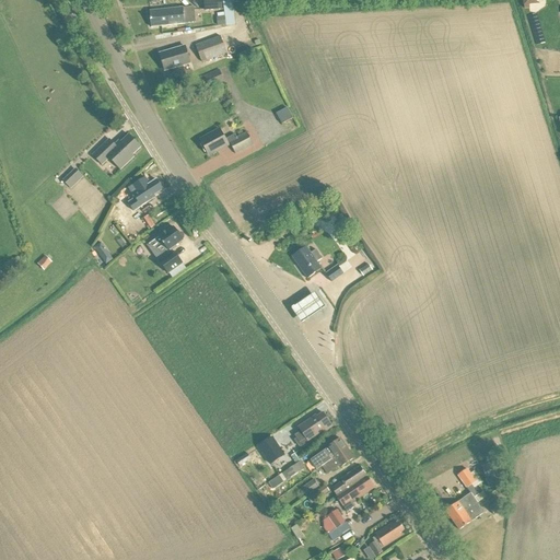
[(221,0),(211,0),(205,1),(205,12),(222,10),(221,0)]
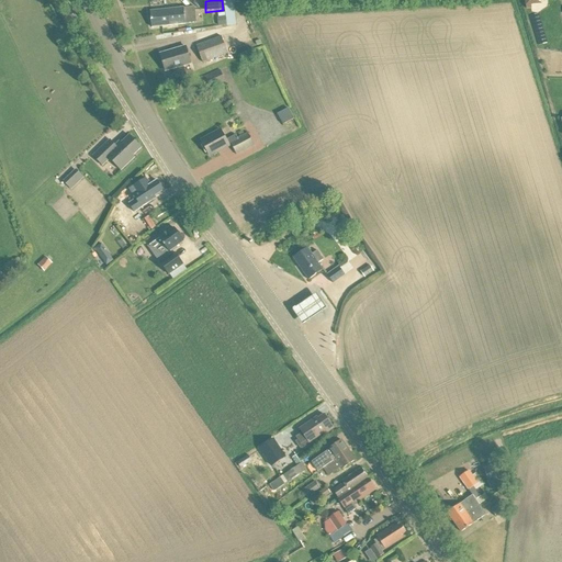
[(194,8),(150,12),(152,29),(197,23),(194,8)]
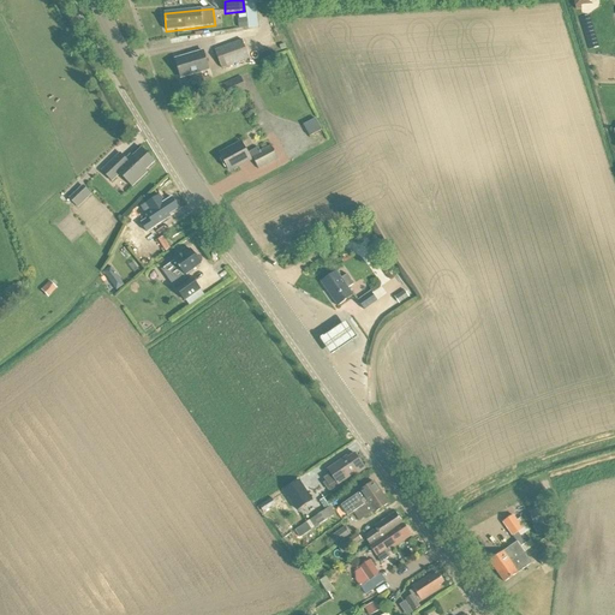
[(243,41),(215,51),(222,70),(250,60),(243,41)]
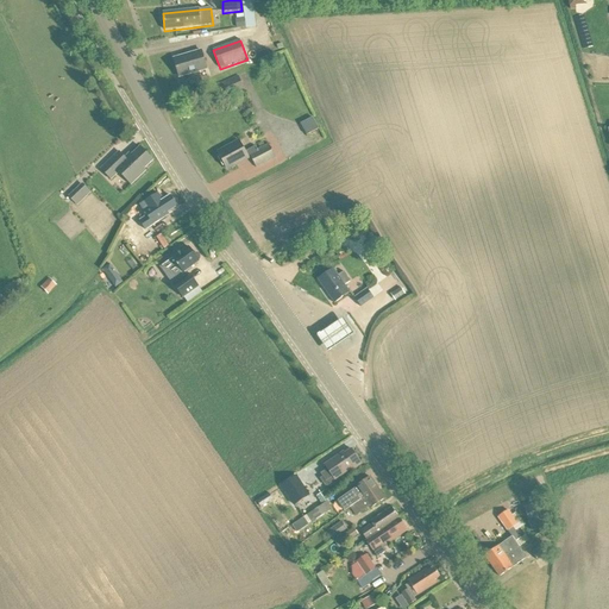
[(207,70),(202,52),(175,61),(180,79),(188,76),(192,86),(201,83),(199,73),(207,70)]
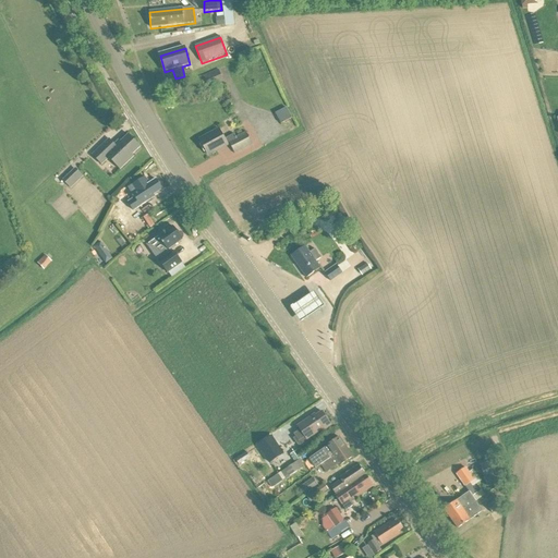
[(194,81),(198,89),(222,80),(219,70),(194,81)]
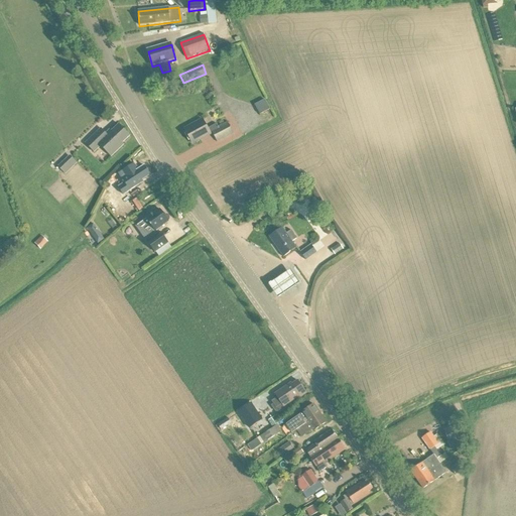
[(265,101),(255,106),(260,116),(270,111),(265,101)]
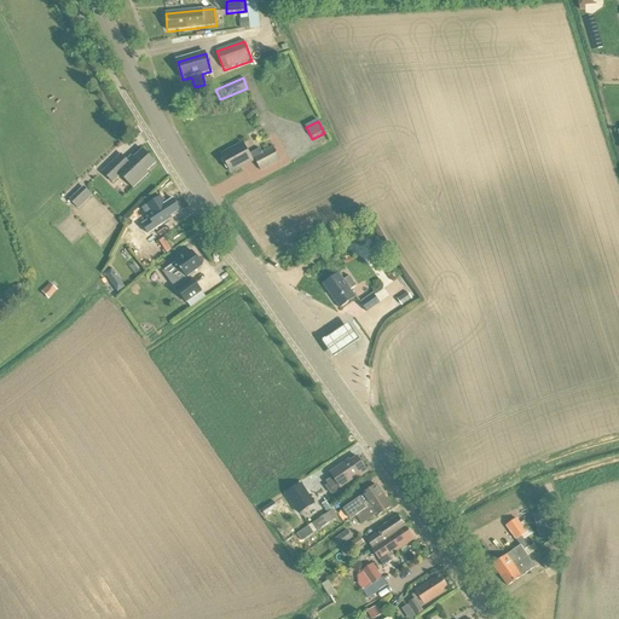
[(244,145),(223,156),(231,173),(255,160),(261,172),(279,161),(273,149),(261,155),(260,151),(250,156),(244,145)]
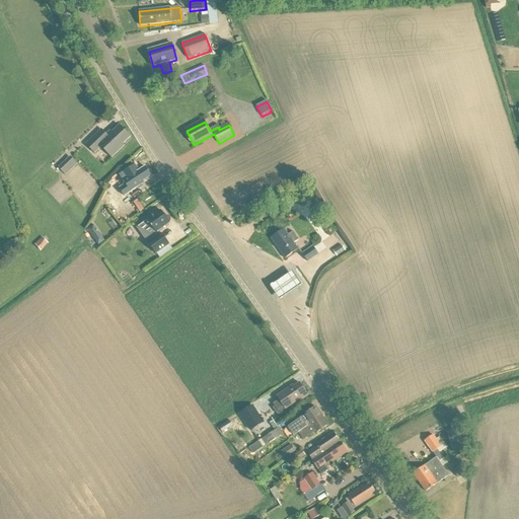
[(123,144),(131,136),(120,124),(112,132),(109,129),(105,133),(101,129),(86,144),(95,153),(102,146),(112,156),(124,145),(123,144)]
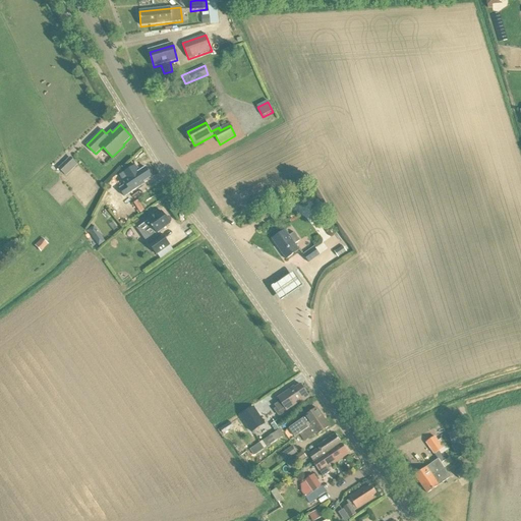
[(60,171),(66,177),(78,166),(71,160),(60,171)]
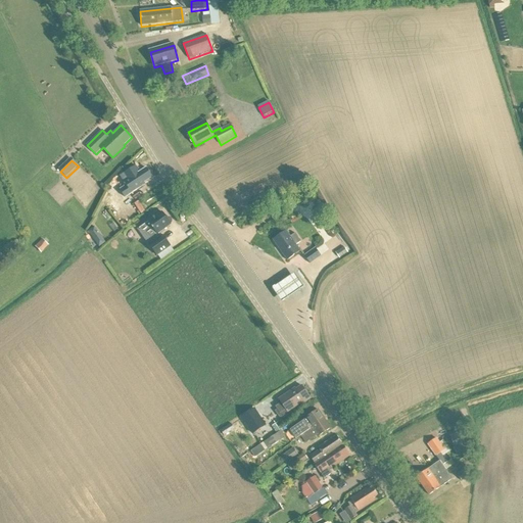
[(137,173),(125,180),(129,186),(122,190),(126,197),(145,186),(143,183),(152,178),(147,169),(138,175),(137,173)]
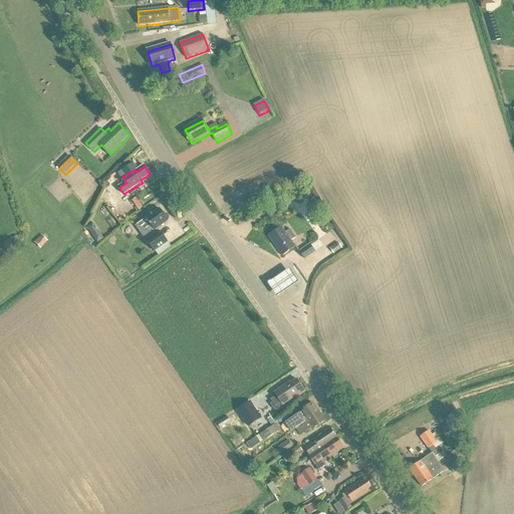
[(155,231),(168,221),(168,220),(169,220),(169,219),(170,219),(170,218),(170,217),(169,216),(169,215),(168,214),(167,214),(166,214),(165,214),(165,215),(164,215),(160,209),(146,219),(147,220),(138,227),(142,232),(150,225),(155,231)]
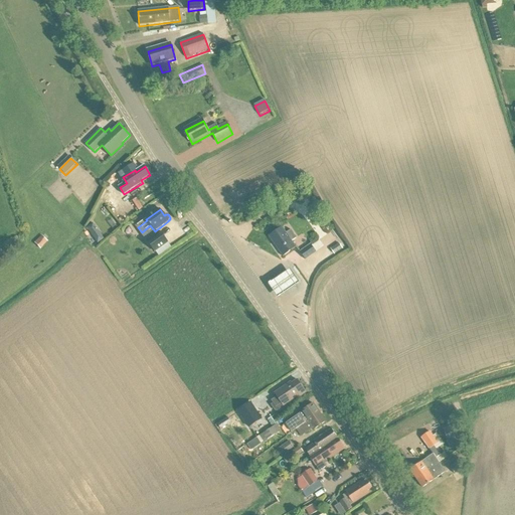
[(296,247),(292,241),(296,238),(290,229),(286,233),(282,227),(268,236),(283,256),(296,247)]
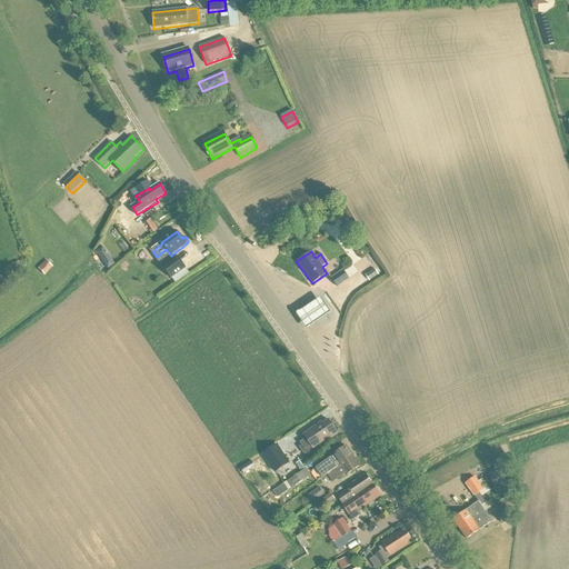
[(187,268),(178,256),(163,267),(172,279),(187,268)]
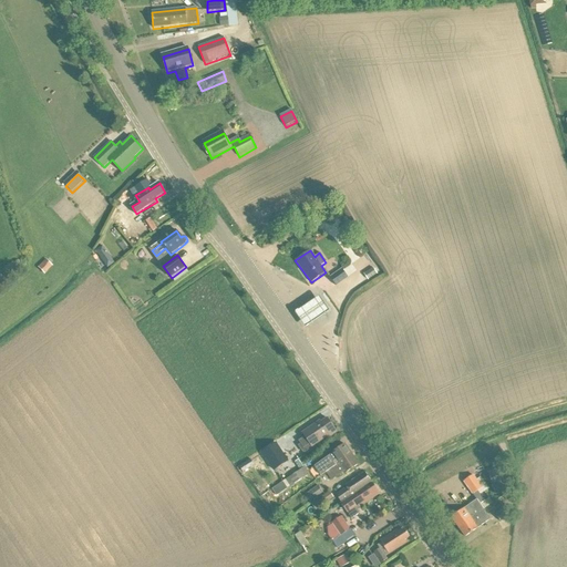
[(53,268),(47,261),(39,269),(45,276),(53,268)]
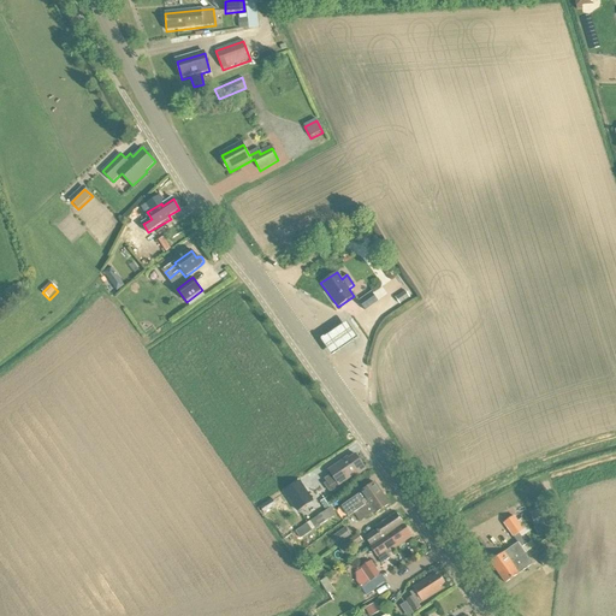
[(406,291),(396,298),(400,303),(409,297),(406,291)]
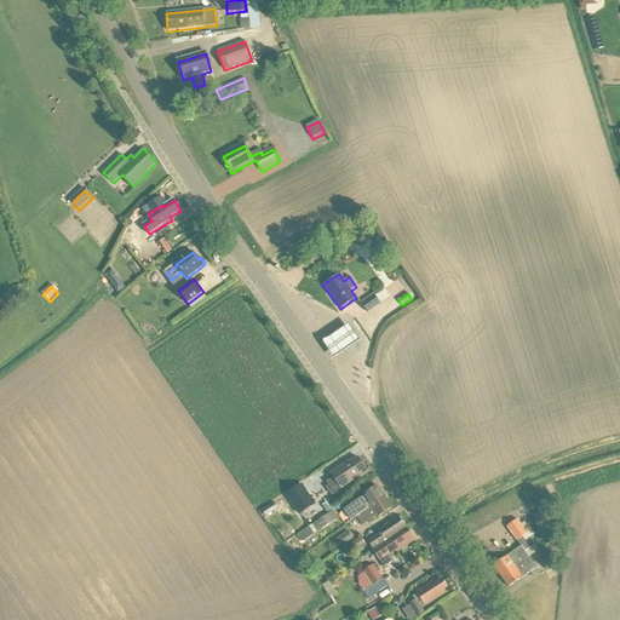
[(374,294),(361,304),(367,313),(380,304),(374,294)]
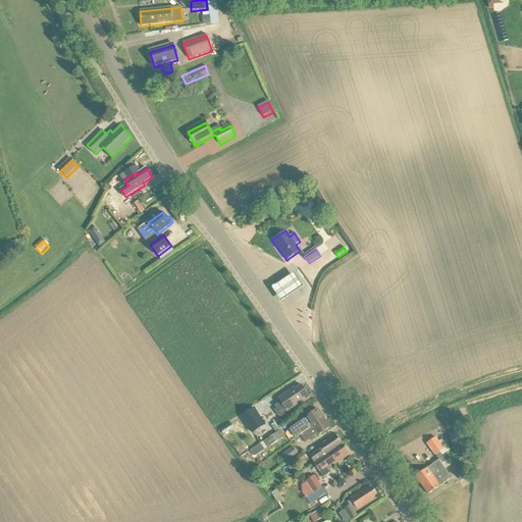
[(310,265),(303,270),(311,280),(318,275),(310,265)]
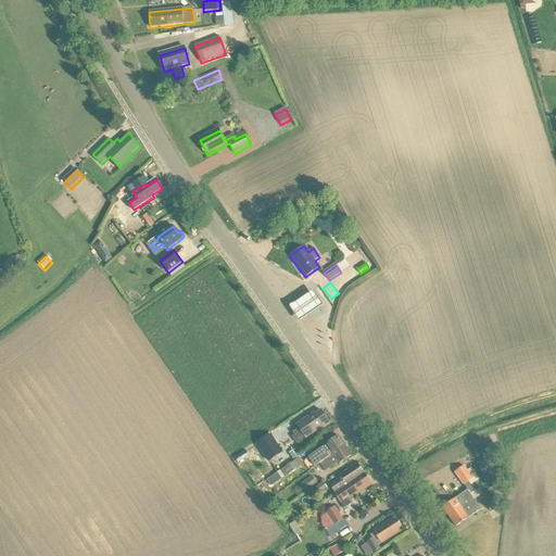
[(324,305),(314,291),(291,306),(301,321),(324,305)]
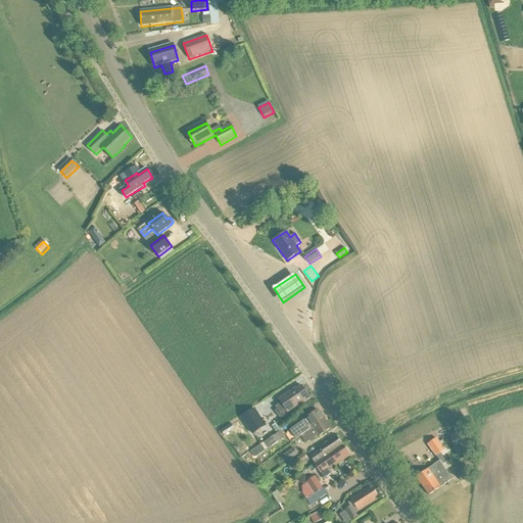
[(295,389),(280,399),(282,402),(276,407),(280,413),(286,409),(288,412),(303,401),(304,403),(311,399),(302,386),(296,390),(295,389)]
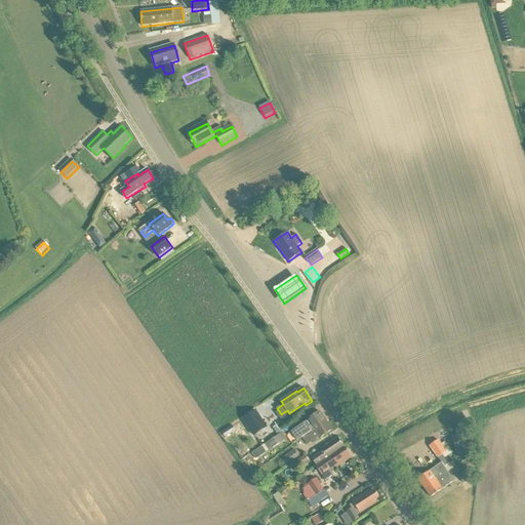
[(303,439),(326,421),(319,412),(308,420),(291,432),(297,441),(303,438),(303,439)]
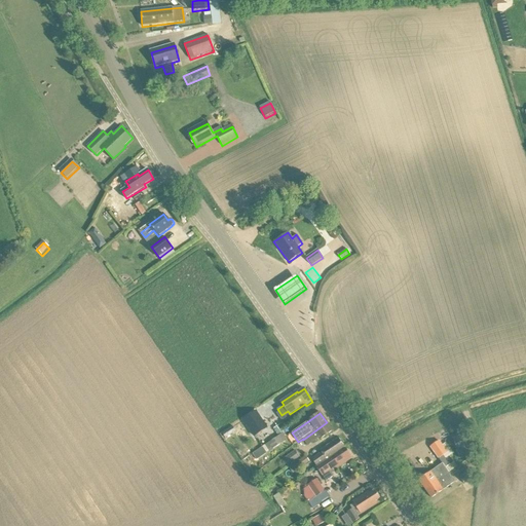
[(251,419),(240,425),(250,439),(260,433),(251,419)]
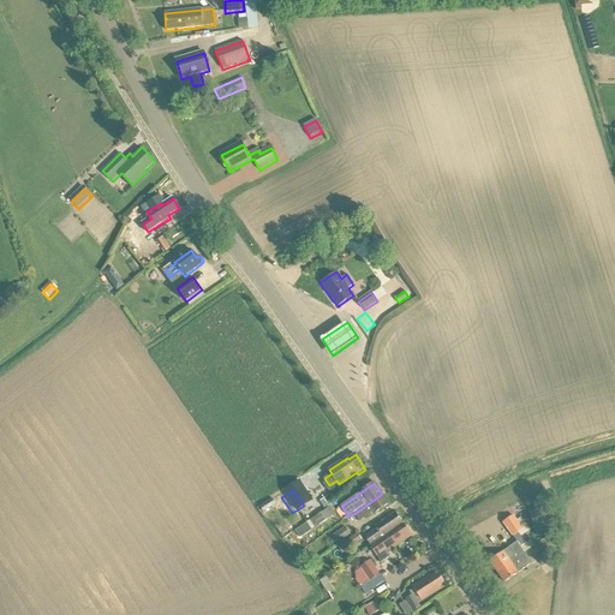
[(382,494),(354,514),(360,521),(374,512),(376,514),(389,505),(382,494)]
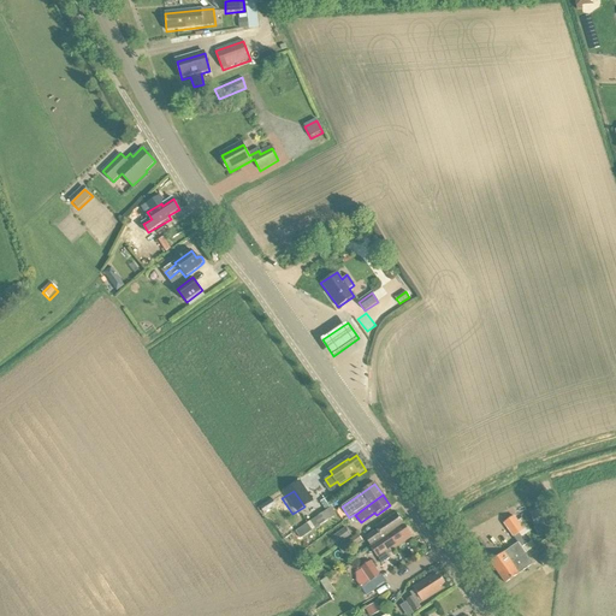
[(260,508),(264,514),(277,507),(272,499),(260,508)]
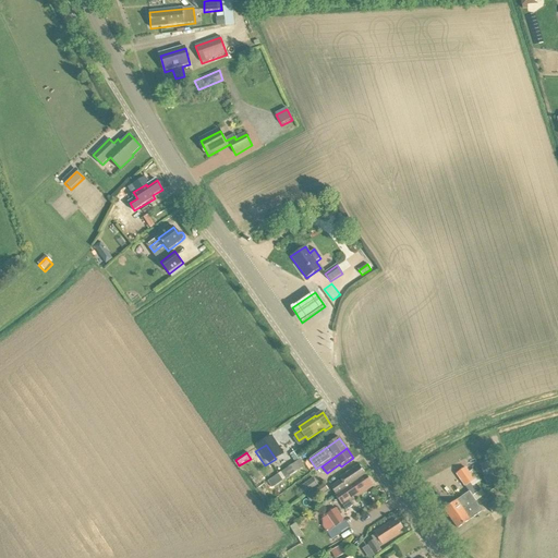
[(280,473),(286,480),(304,466),(299,460),(280,473)]
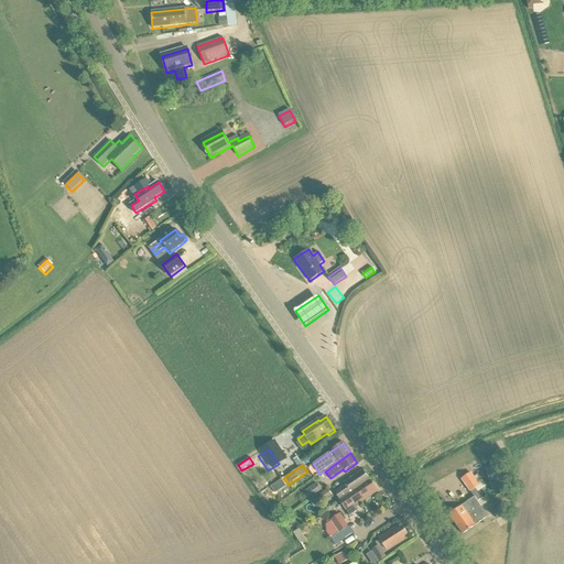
[(500,465),(485,470),(492,491),(508,486),(500,465)]
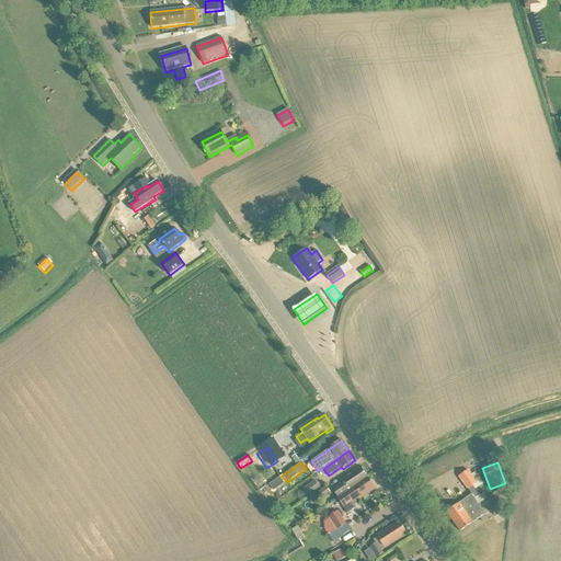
[(343,483),(332,491),(336,497),(367,477),(362,468),(342,481),(343,483)]
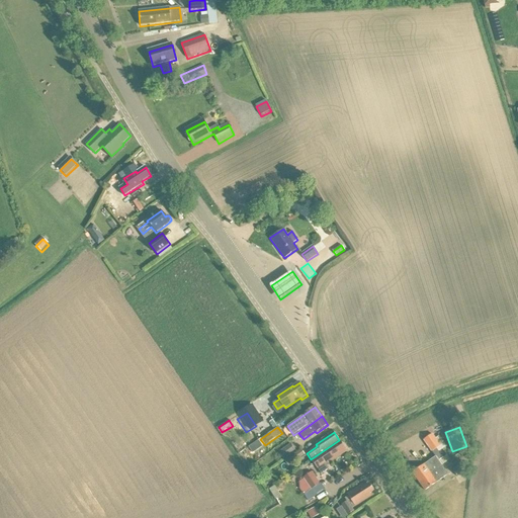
[(436,456),(412,472),(418,482),(441,465),(438,461),(442,458),(436,448),(440,445),(432,434),(424,439),(436,456)]
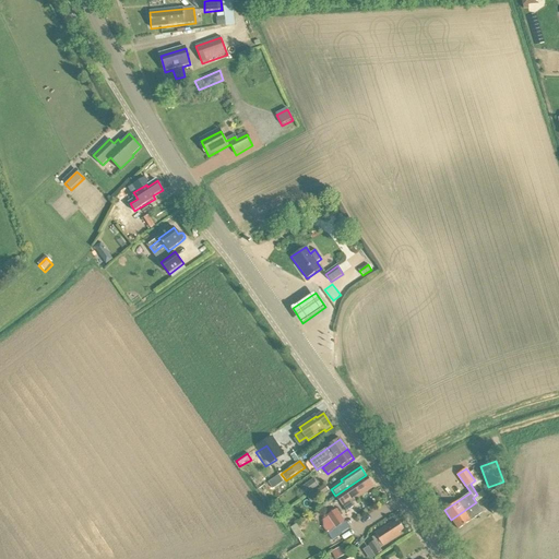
[(368,477),(337,498),(347,513),(355,508),(353,503),(371,490),(369,487),(373,485),(368,477)]
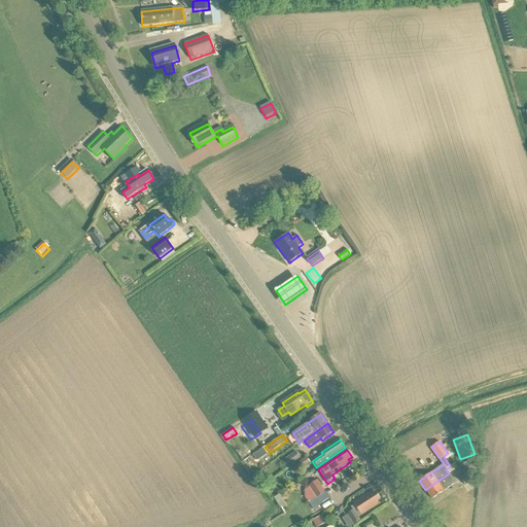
[(288,467),(300,458),(295,452),(283,460),(288,467)]
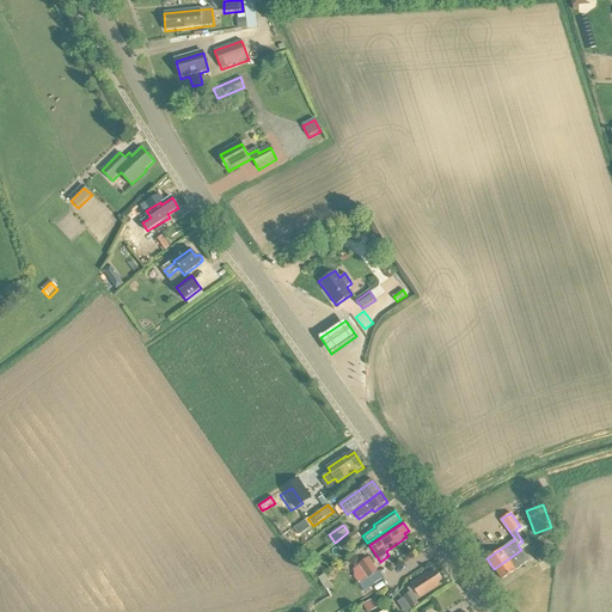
[(341,551),(360,538),(355,531),(336,545),(341,551)]
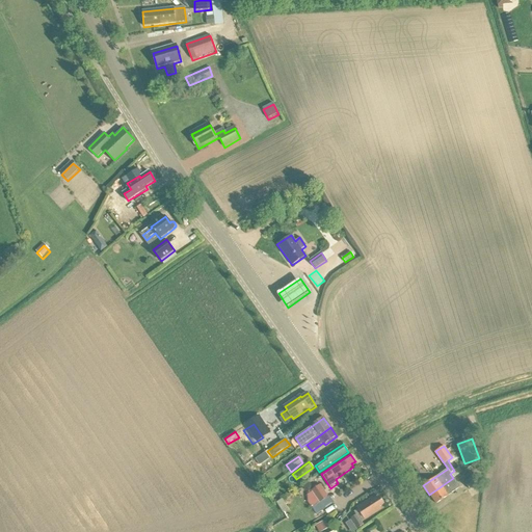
[(478,484),(473,476),(463,482),(470,490),(478,484)]
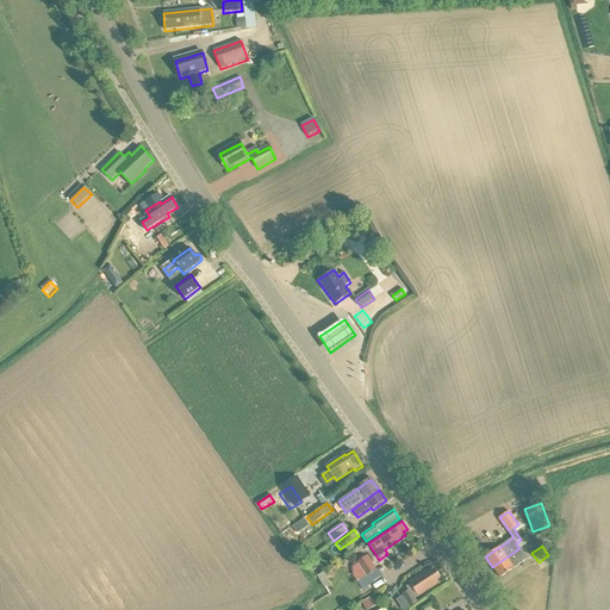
[(520,548),(492,567),(500,578),(527,559),(520,548)]
